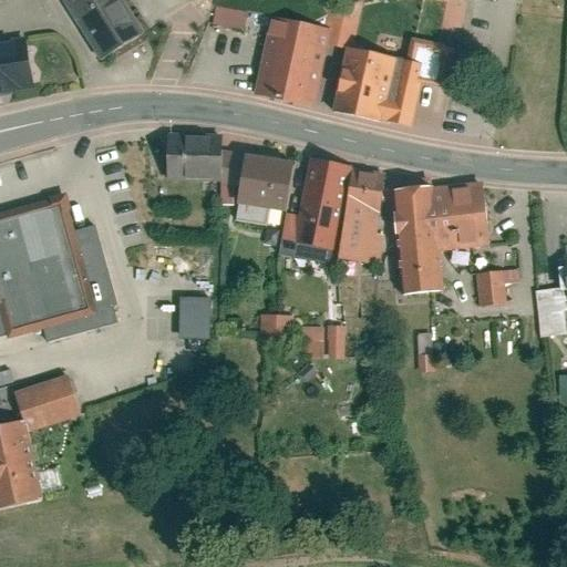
[(122,0),(59,0),(96,60),(142,31),(122,0)]
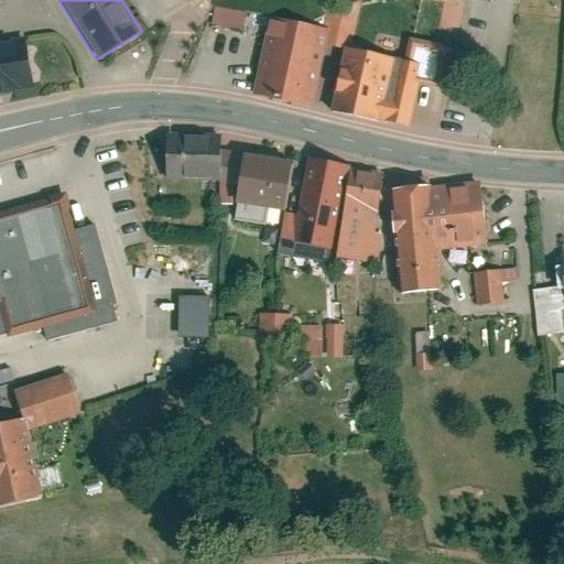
[(442,0),(442,26),(462,26),(461,0),(442,0)]
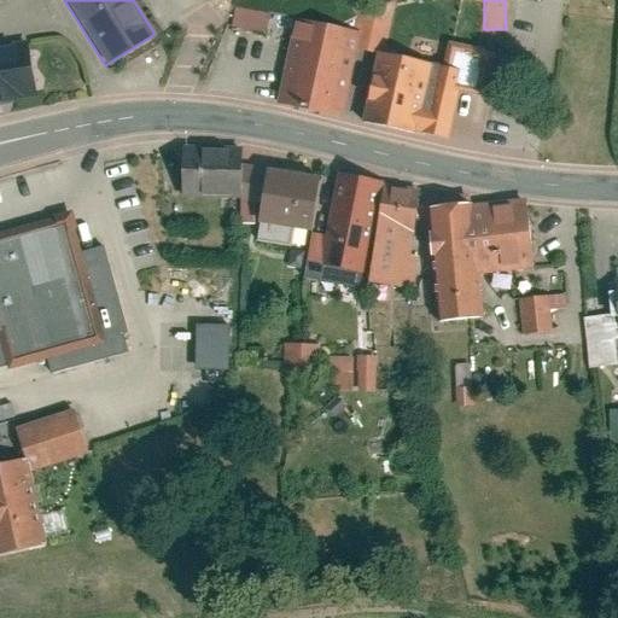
[(266,11),(229,6),(227,27),(262,31),(266,11)]
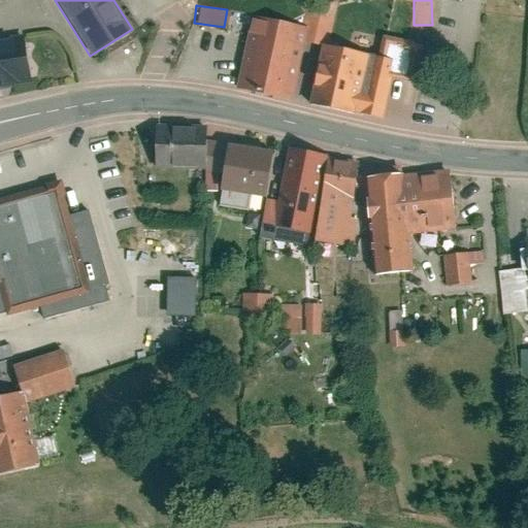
[(303,26),(249,13),(233,89),(288,100),(303,26)]
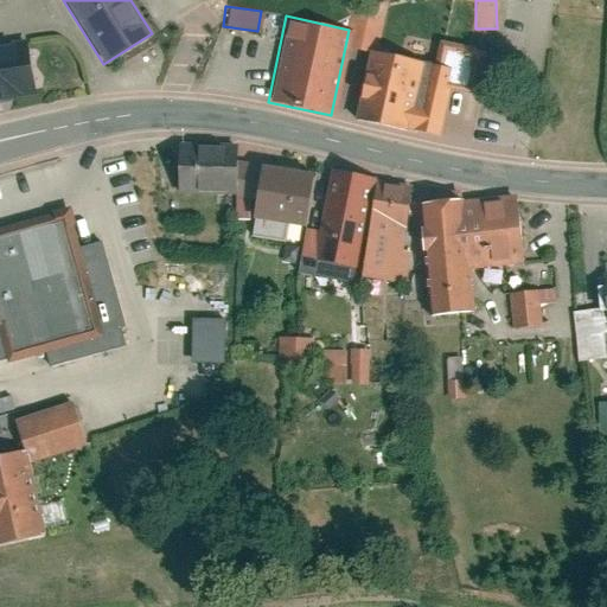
[(432,51),(370,38),(351,122),(435,140),(447,87),(477,93),(487,49),(435,37),(432,51)]
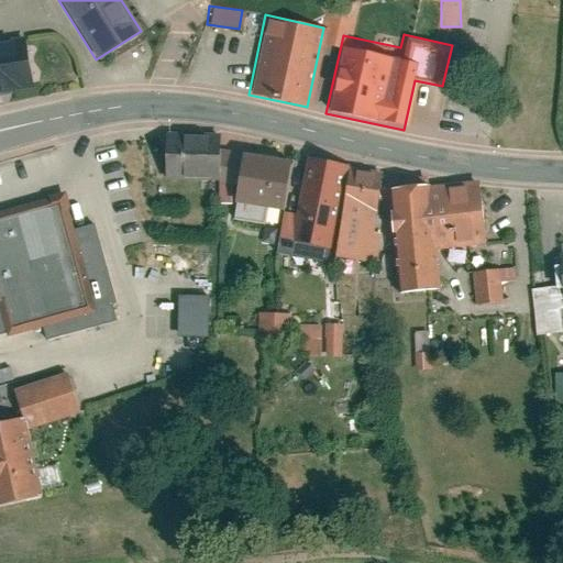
[(0,88),(29,86),(25,40),(0,41),(0,88)]
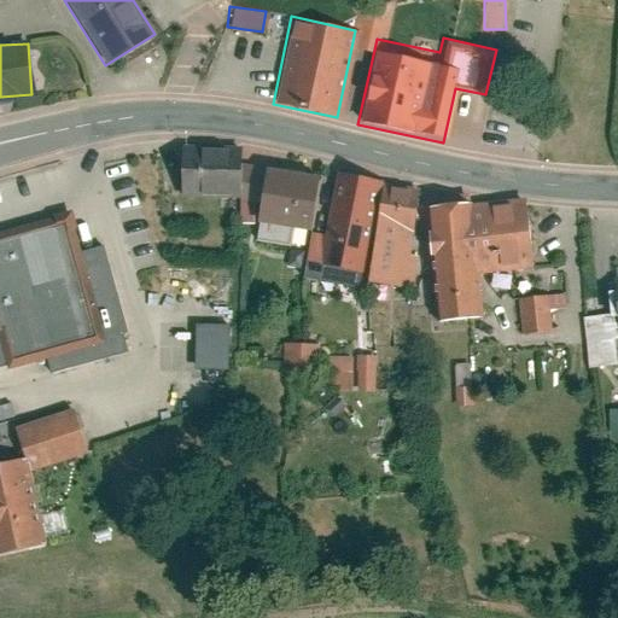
[(237,152),(176,156),(179,197),(239,193),(237,152)]
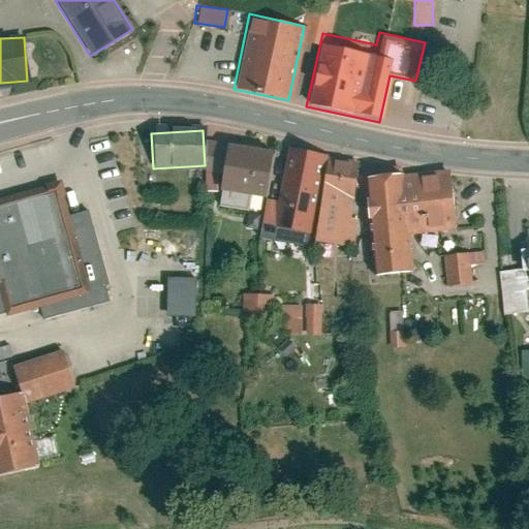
[(272,149),(224,141),(217,182),(265,190),(272,149)]
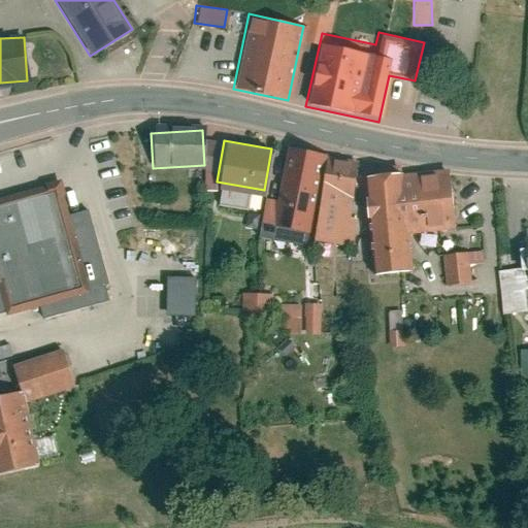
[(327,150),(287,142),(271,224),(312,231),(324,166),(327,150)]
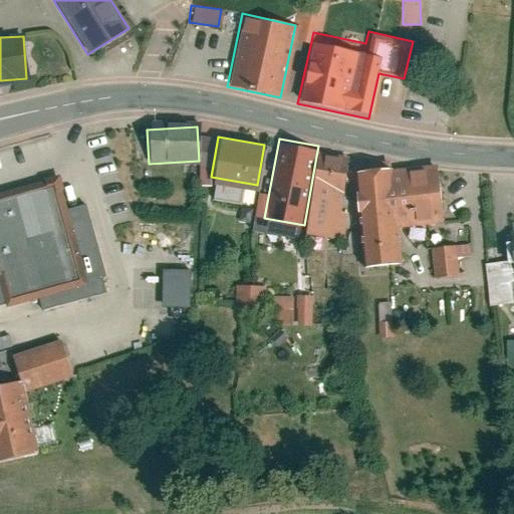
[(387,161),(348,166),(361,270),(401,265),(396,225),(439,220),(432,164),(388,169),(387,161)]
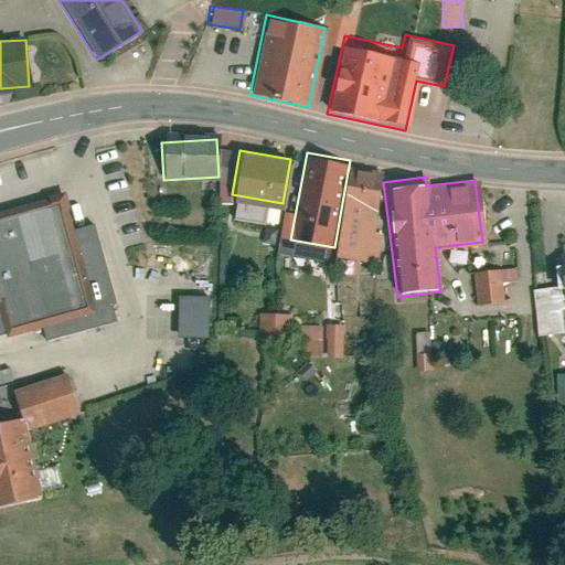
[(380,182),(347,178),(334,247),(333,254),(376,262),(382,233),(372,231),(380,182)]
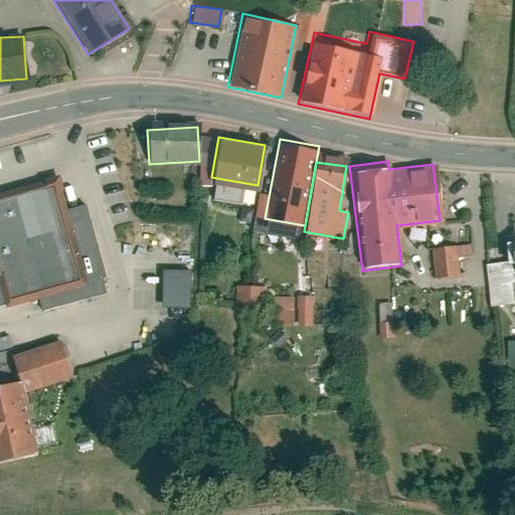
[(0,278),(2,278),(10,309),(96,287),(67,178),(0,195),(0,278)]
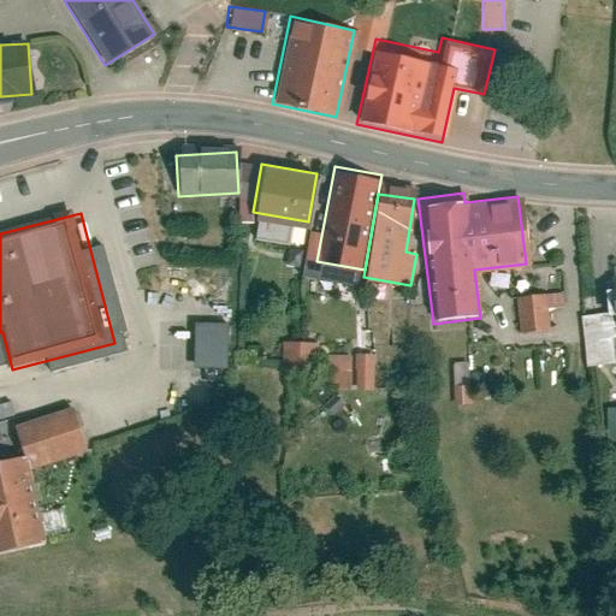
[(615,274),(611,276),(614,313),(579,315),(584,365),(615,362),(615,274)]
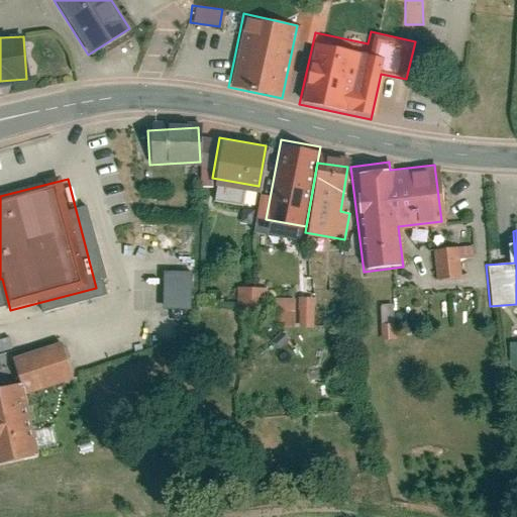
[(457,245),(431,248),(435,281),(460,278),(457,245)]
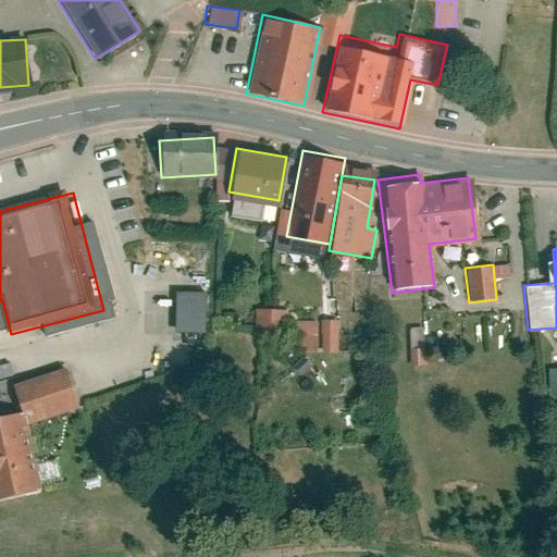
[(170,332),(206,333),(206,294),(170,293),(170,332)]
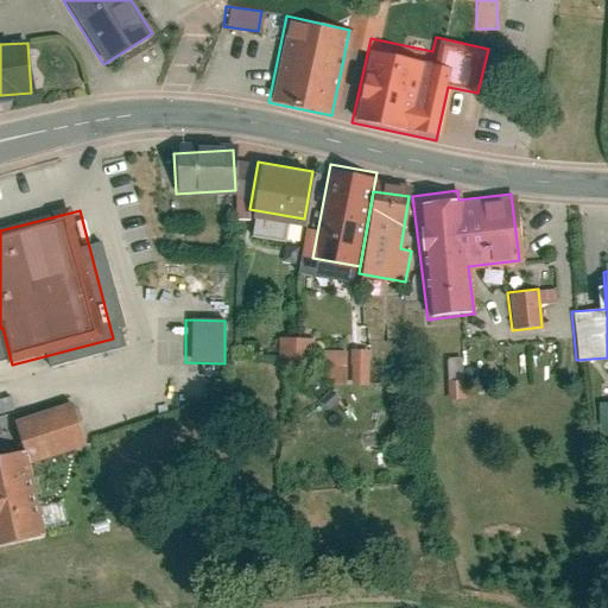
[(312,339),(278,337),(277,362),(312,363),(312,339)]
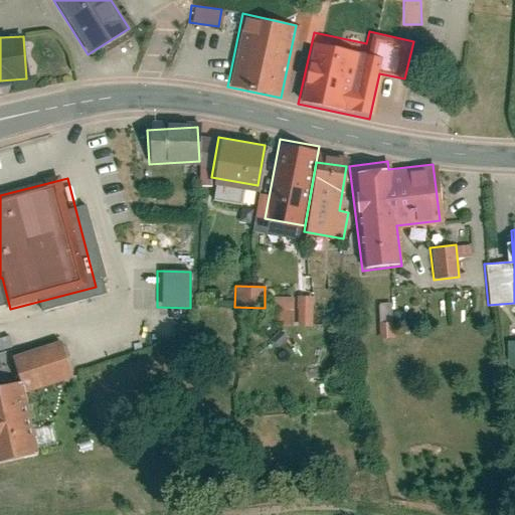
[(293,296),(270,295),(270,325),(292,326),(293,296)]
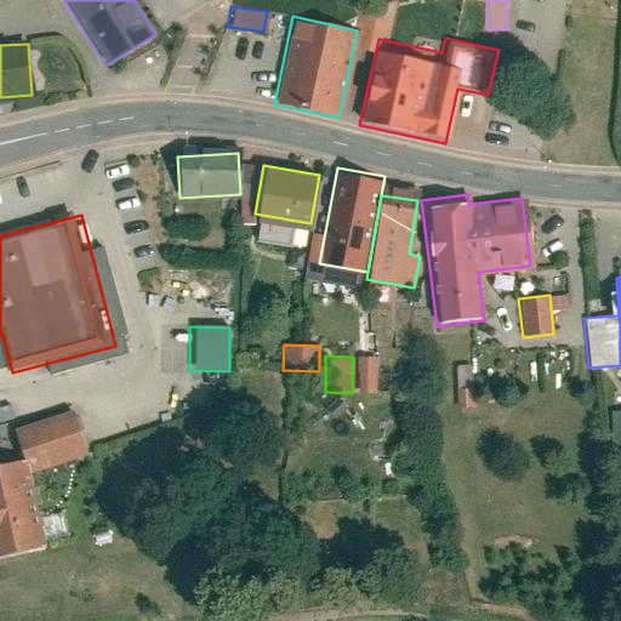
[(376,355),(357,355),(355,393),(375,393),(376,355)]
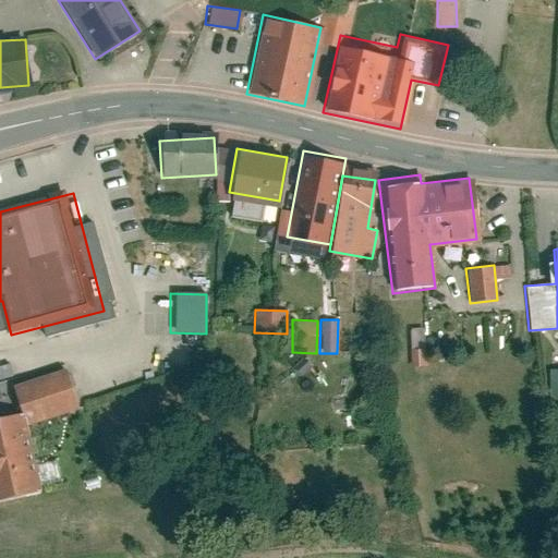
[(17,410),(0,413),(0,500),(36,492),(19,423),(75,408),(63,361),(9,375),(17,410)]
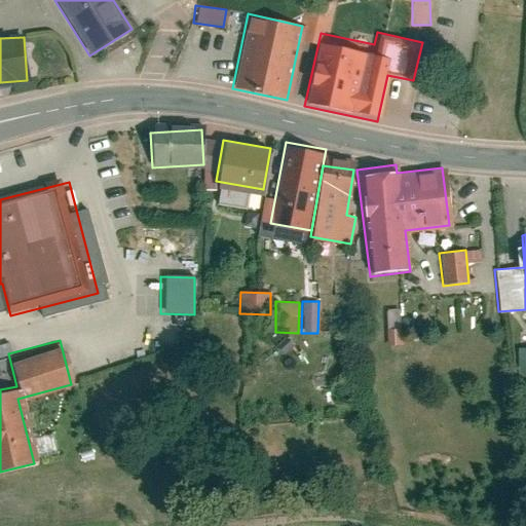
[(525,345),(515,346),(517,375),(525,374),(525,345)]
